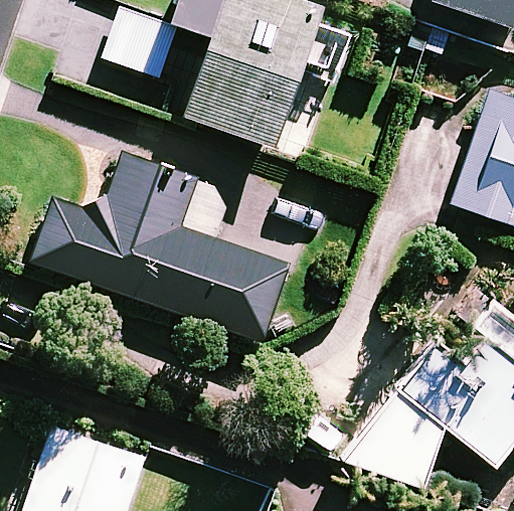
[(322,1),(317,0),(176,0),(172,15),(210,28),(182,110),(272,141),(296,71),(331,83),(349,31),(316,19),(322,1)]
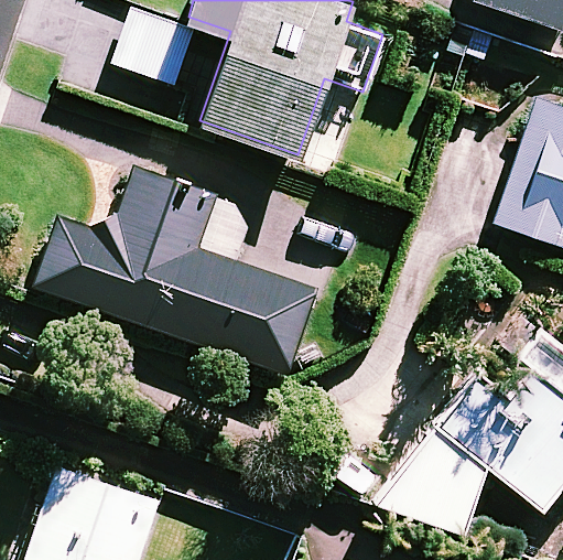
[(562,0),(484,0),(556,24),(562,3),(562,0)]
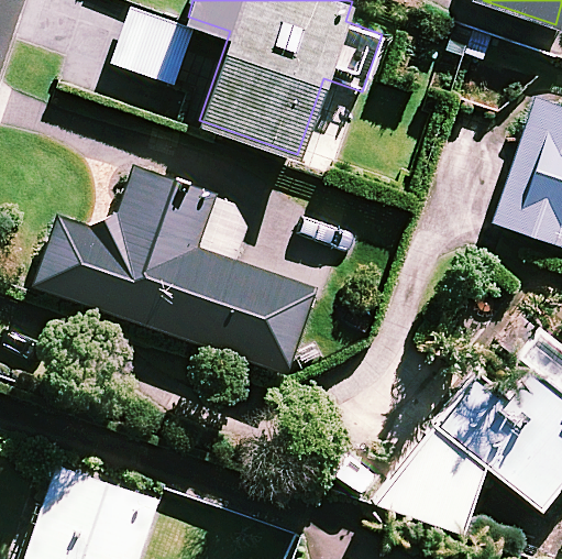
[(191,31),(131,10),(112,64),(173,85),(191,31)]
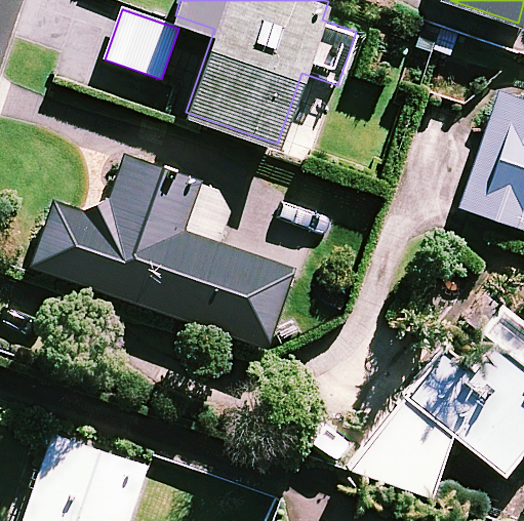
[(420,22),(412,49),(448,59),(455,32),(420,22)]
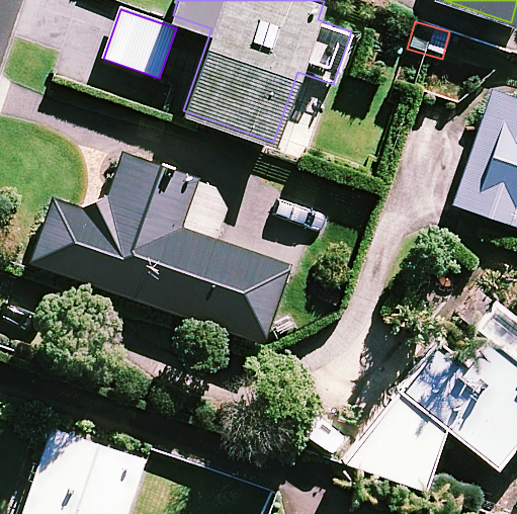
[(516,98),(493,90),(453,201),(516,224),(516,98)]
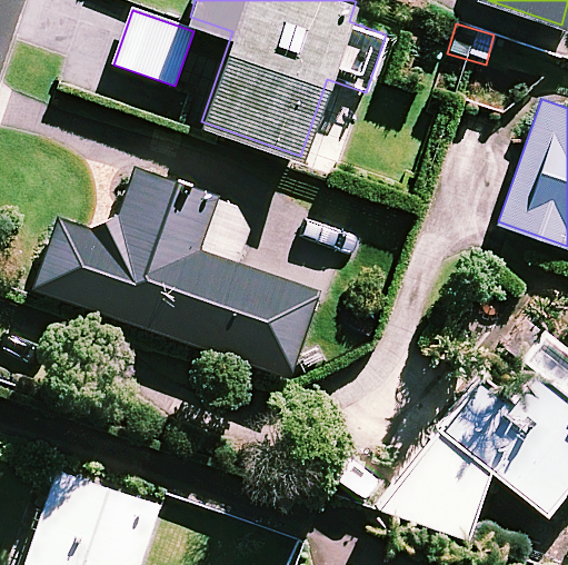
[(217,194),(135,166),(118,217),(101,211),(95,231),(57,218),(33,288),(289,375),(318,290),(198,249),(217,194)]
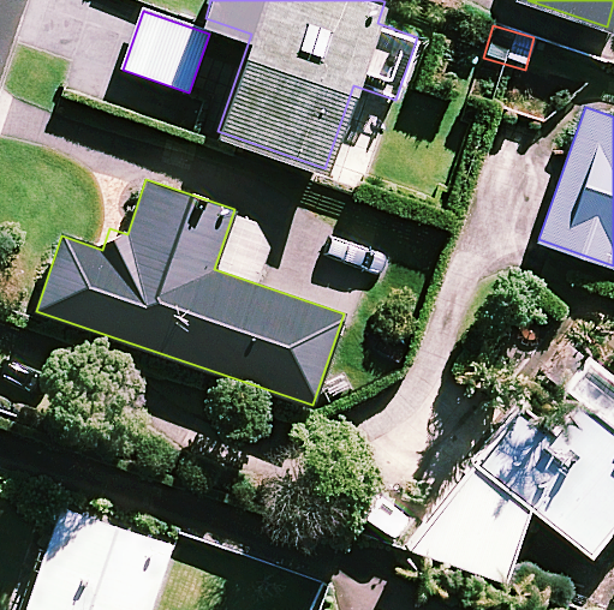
[(595,554),(613,526),(613,376),(566,342),(425,539),(488,584),(538,513),(595,554)]
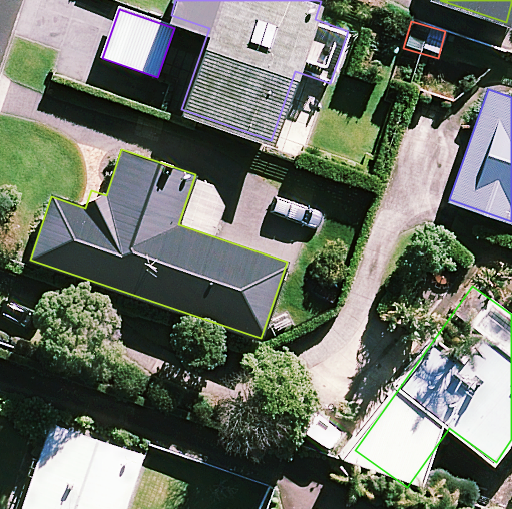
[(124,508),(143,454),(51,423),(21,508),(124,508)]
